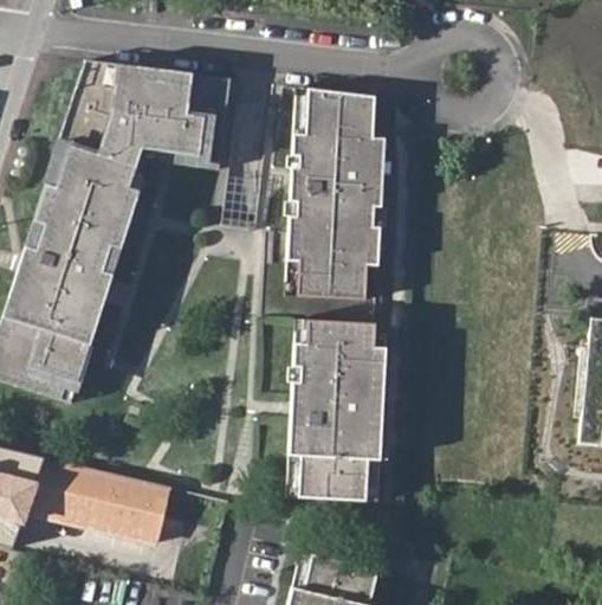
[(86,59),(0,328),(0,378),(72,403),(141,191),(130,187),(143,148),(176,153),(175,165),(199,167),(200,156),(222,159),(232,78),(86,59)]
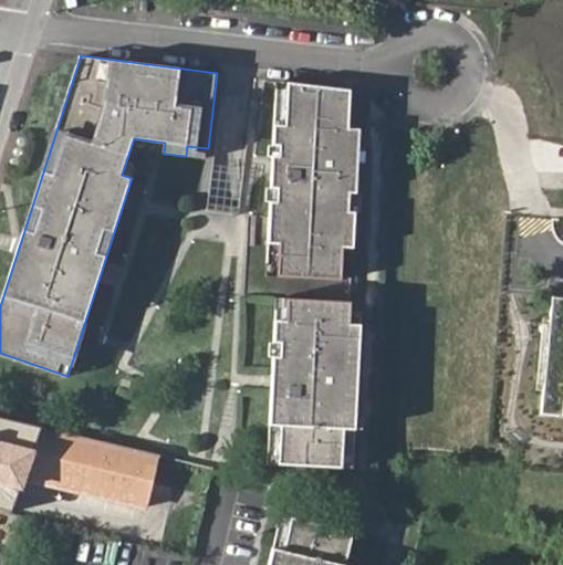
[(278,82),(277,102),(288,103),(289,83),(278,82)]
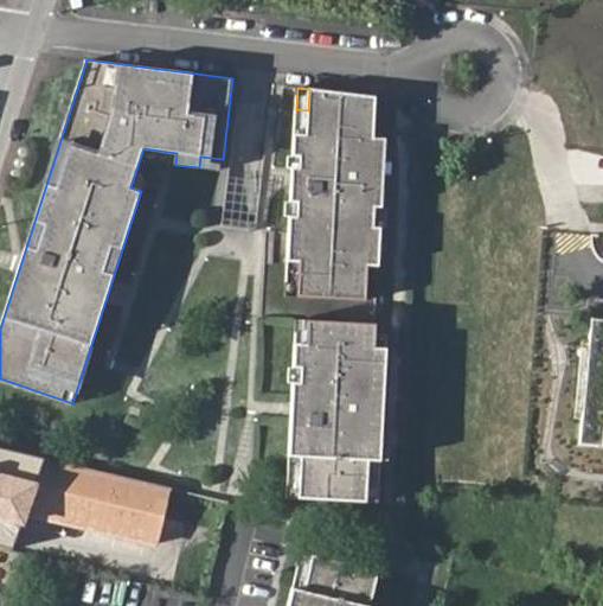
[(296,109),(288,261),(300,262),(299,297),(366,300),(369,266),(379,266),(386,139),(374,139),(377,99),(309,89),(308,110),(296,109)]
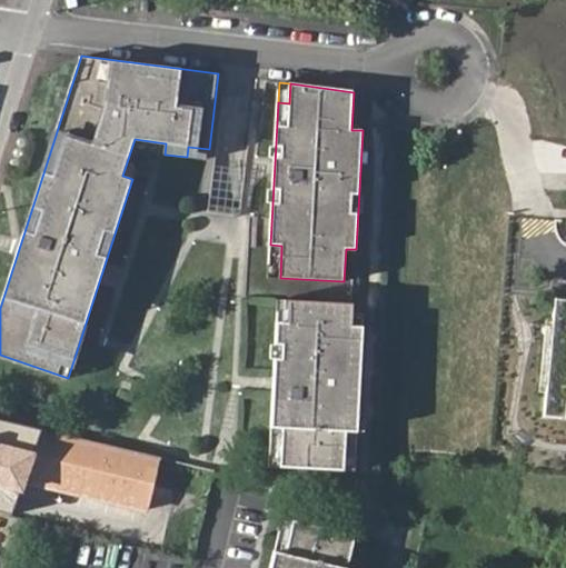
[(122,176),(132,179),(141,150),(165,155),(166,143),(135,139),(122,176)]
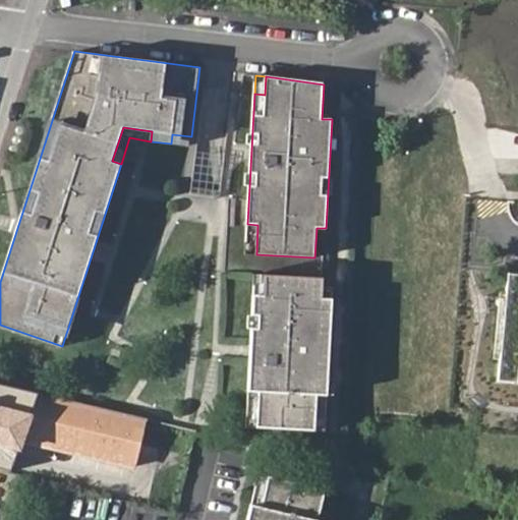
[(172,134),(171,143),(189,146),(191,136),(172,134)]
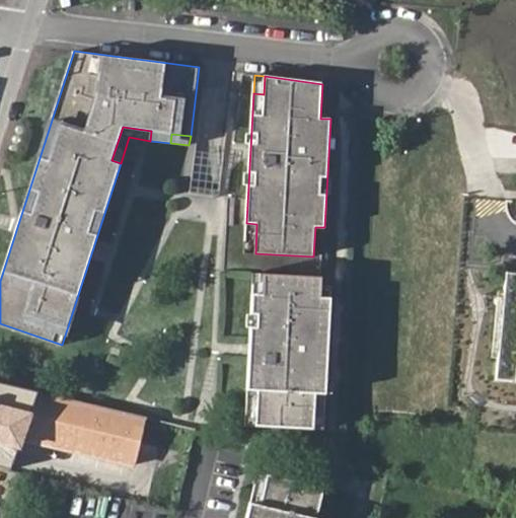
[(256,224),(246,223),(244,253),(255,253),(256,224)]
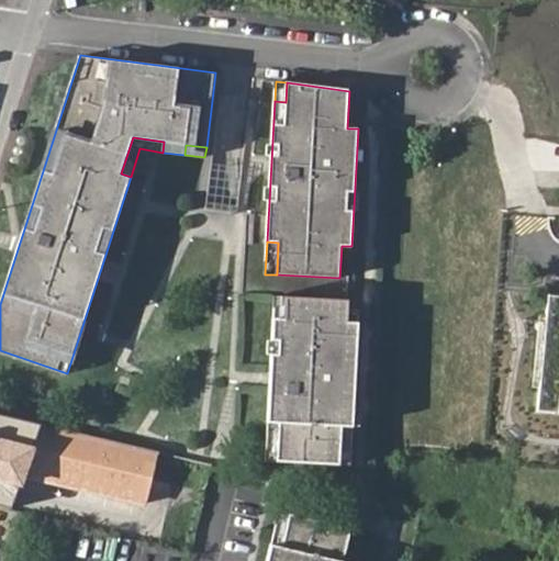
[(274,317),(268,422),(279,423),(277,461),(312,463),(314,425),(324,425),(331,321),(319,321),(320,299),(286,296),(284,318),(274,317)]
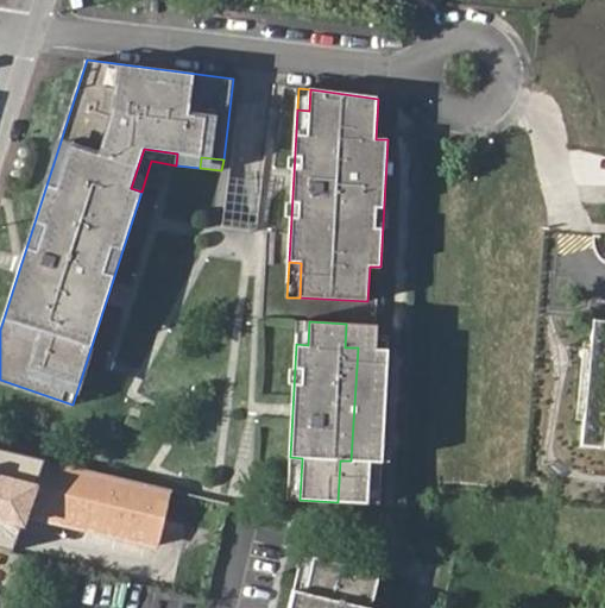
[(172,489),(0,449),(0,543),(12,546),(21,512),(158,544),(172,489)]
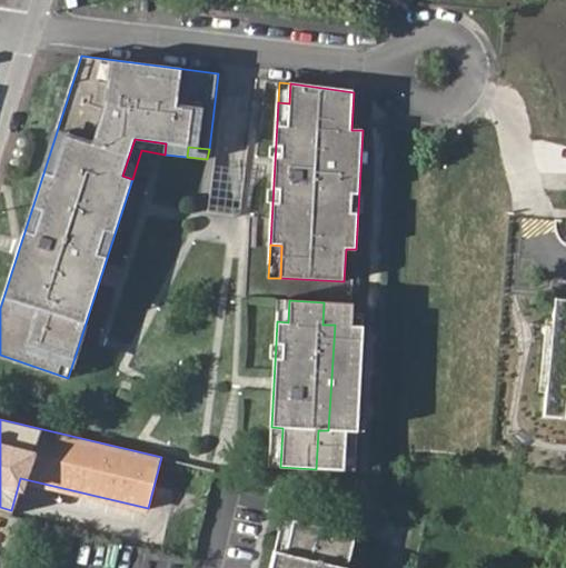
[(269,466),(280,467),(283,428),(271,427),(269,466)]
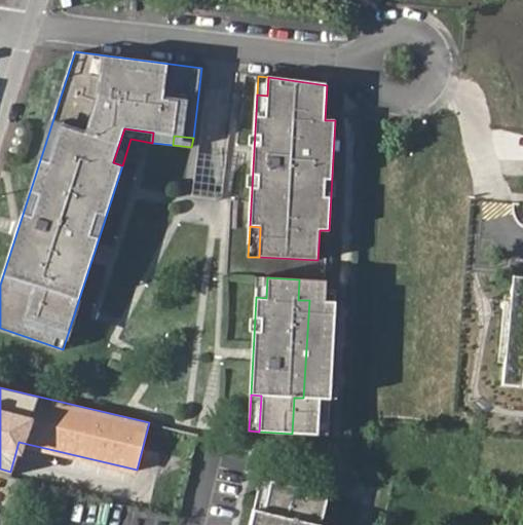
[(294,398),(292,434),(303,434),(303,398),(294,398)]
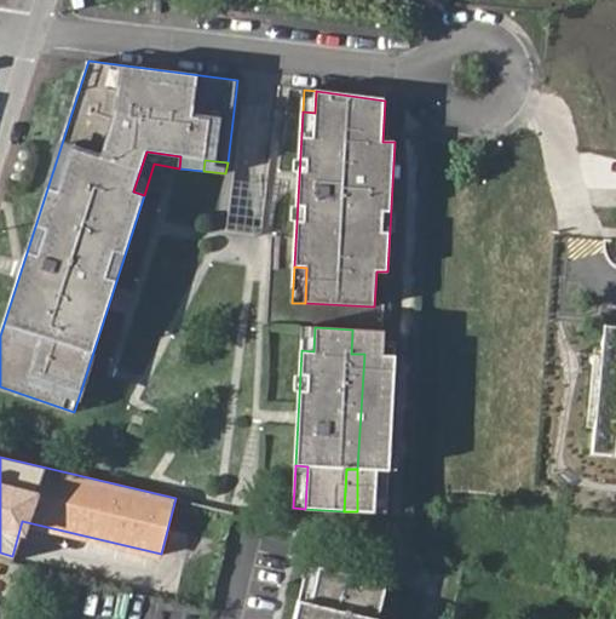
[(308,563),(299,600),(311,603),(320,566),(308,563)]
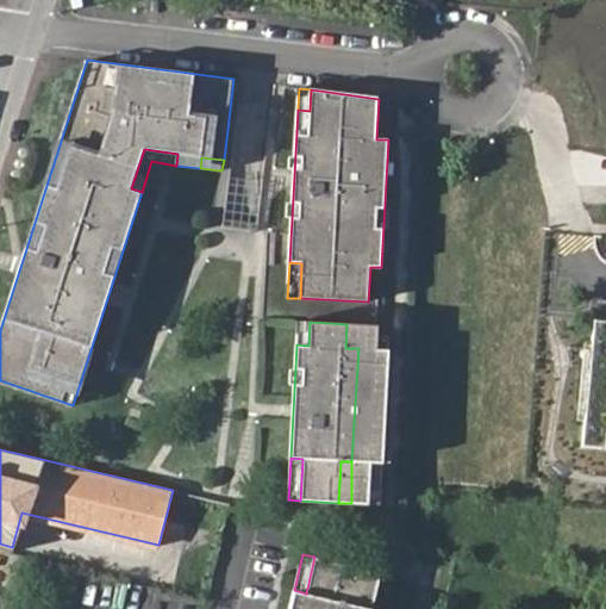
[(294,590),(289,608),(373,608),(382,573),(314,557),(306,594),(294,590)]
